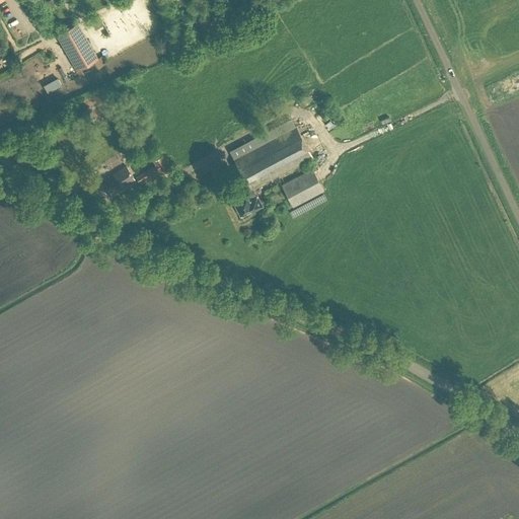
[(52,0),(48,0),(42,3),(46,12),(56,7),(52,0)]
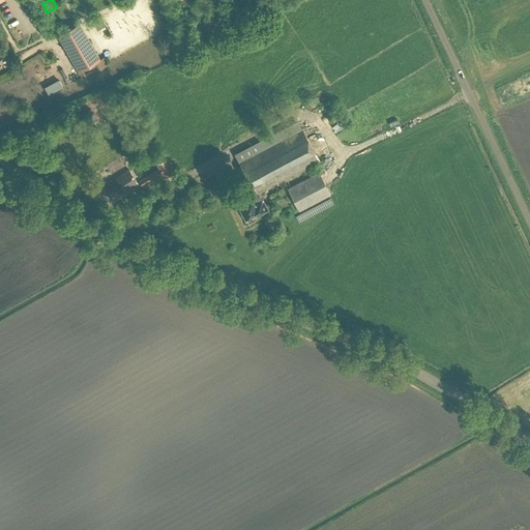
[(57,35),(78,70),(99,58),(79,23),(57,35)]
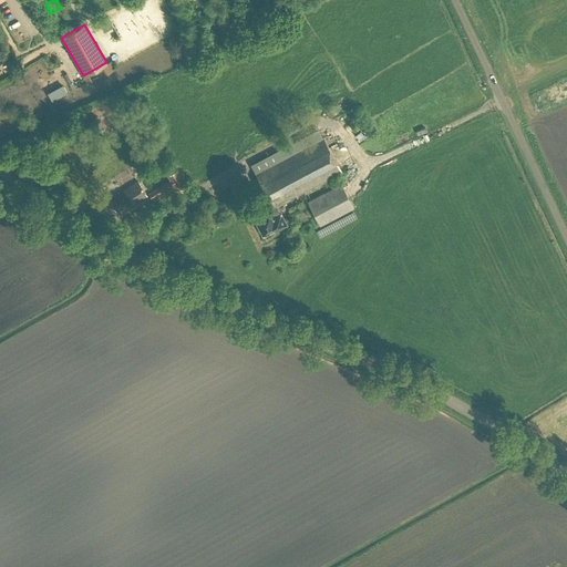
[(343,122),(350,127),(357,119),(350,113),(343,122)]
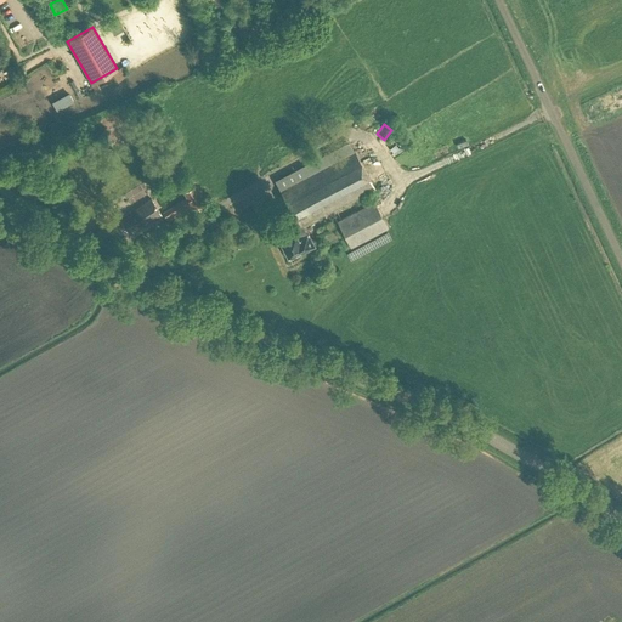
[(290,253),(292,255),(301,250),(301,252),(314,246),(307,233),(306,235),(303,226),(373,188),(354,151),(295,181),(292,171),(275,180),(299,226),(281,236),(282,238),(280,239),(287,254),(290,253)]
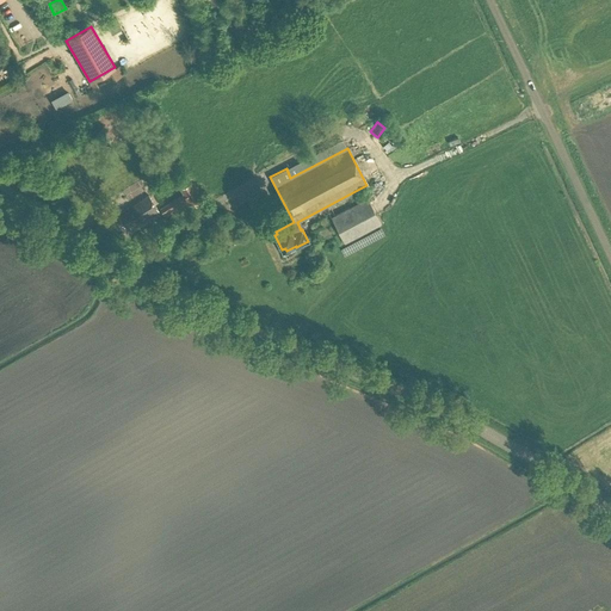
[(5,160),(0,167),(0,177),(5,180),(14,166),(5,160)]
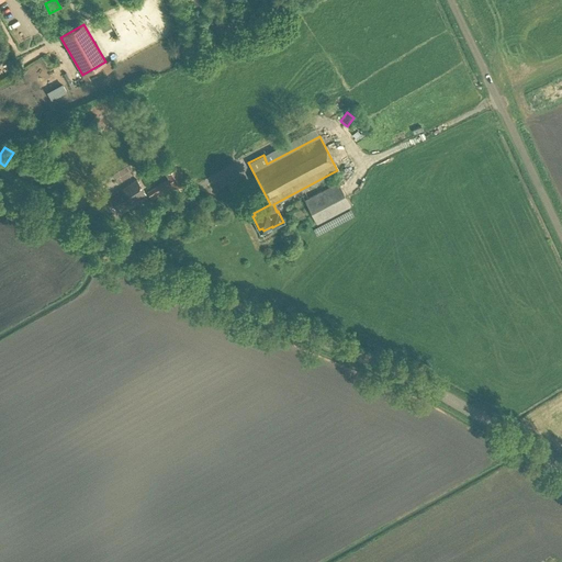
[(168,179),(159,184),(147,192),(152,199),(172,186),(173,188),(182,182),(173,169),(165,175),(168,179)]
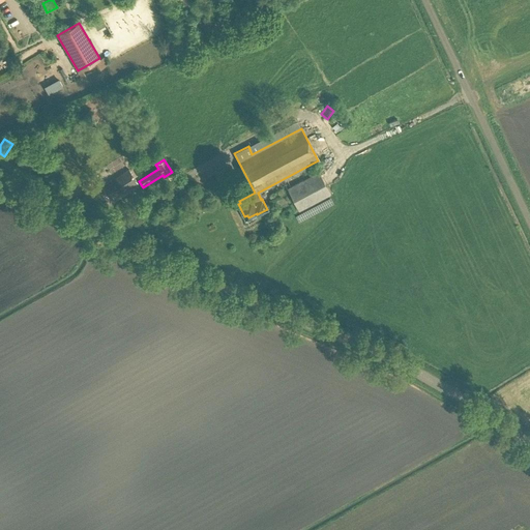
[(100,185),(107,196),(111,194),(113,197),(137,183),(128,169),(100,185)]
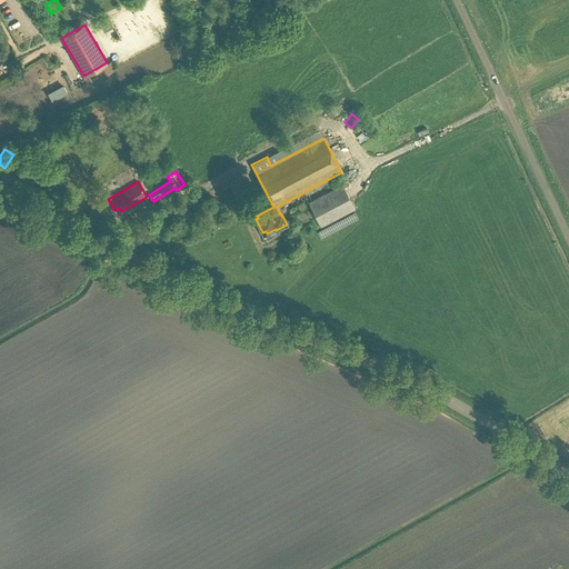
[(342,182),(307,201),(319,226),(355,207),(342,182)]
